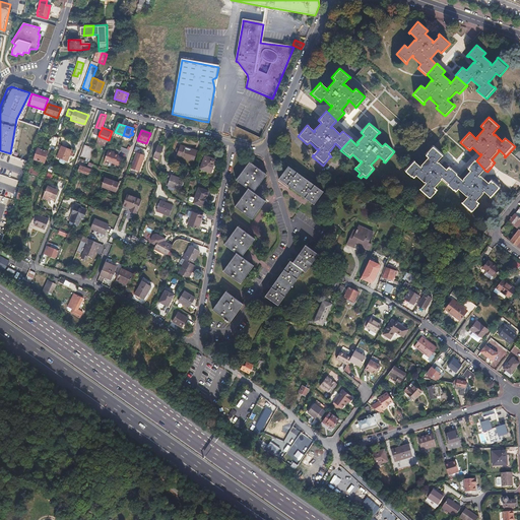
[(164,146),(157,143),(152,155),(158,158),(164,146)]
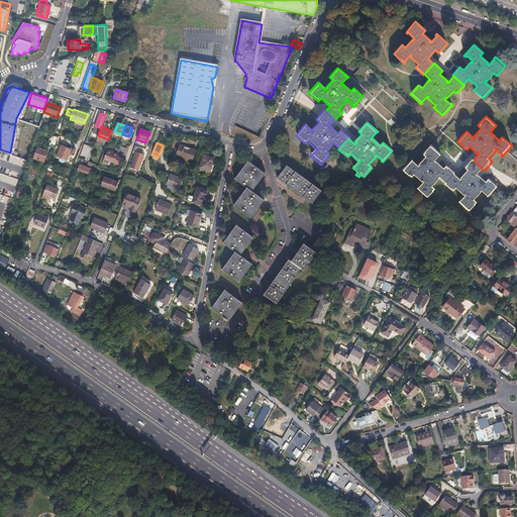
[(188,146),(180,143),(176,154),(193,161),(196,151),(187,148),(188,146)]
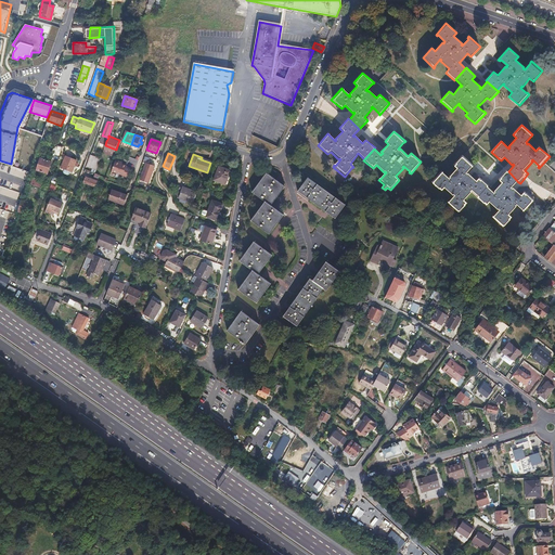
[(76,159),(65,156),(61,168),(72,172),(76,159)]
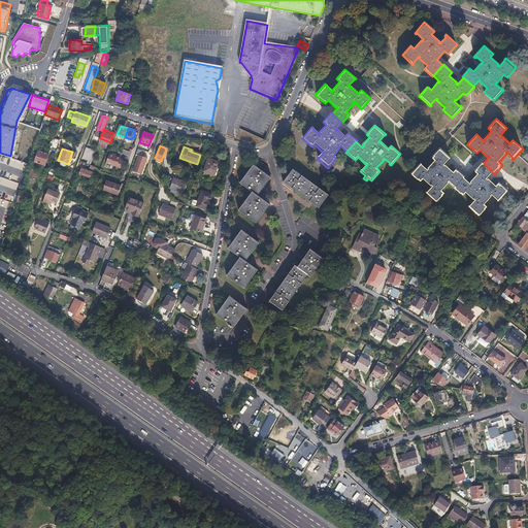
[(456,187),(464,178),(465,177),(457,169),(454,172),(446,165),(444,166),(443,165),(449,159),(450,160),(451,158),(440,149),(432,158),(435,161),(428,169),(427,171),(422,165),(421,163),(410,174),(421,183),(424,179),(431,187),(432,186),(433,187),(428,193),(427,193),(426,194),(436,203),(444,195),(441,191),(449,184),(448,183),(449,182),(456,187)]
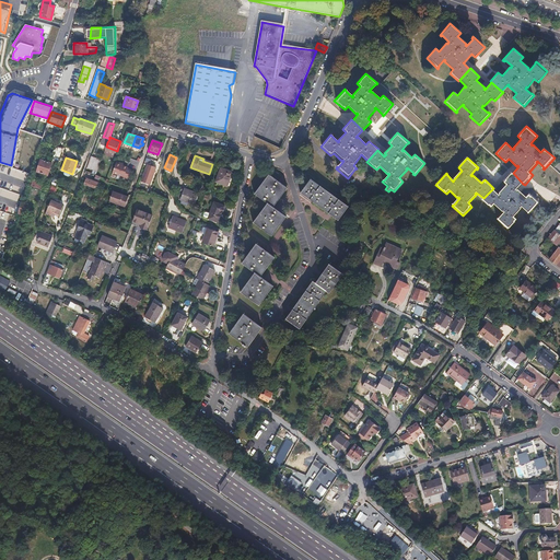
[(51,163),(41,160),(36,172),(47,176),(51,163)]
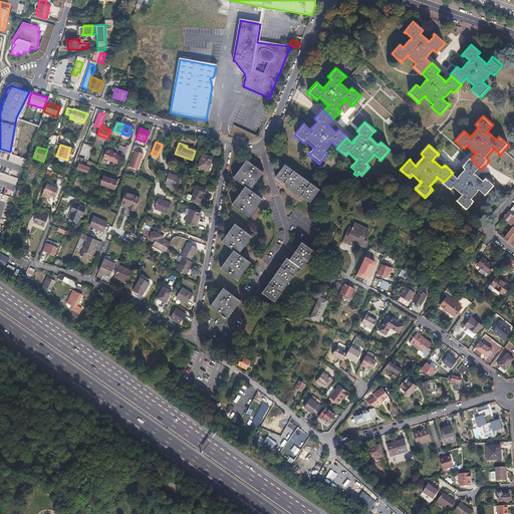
[(90,152),(81,148),(79,155),(88,159),(90,152)]
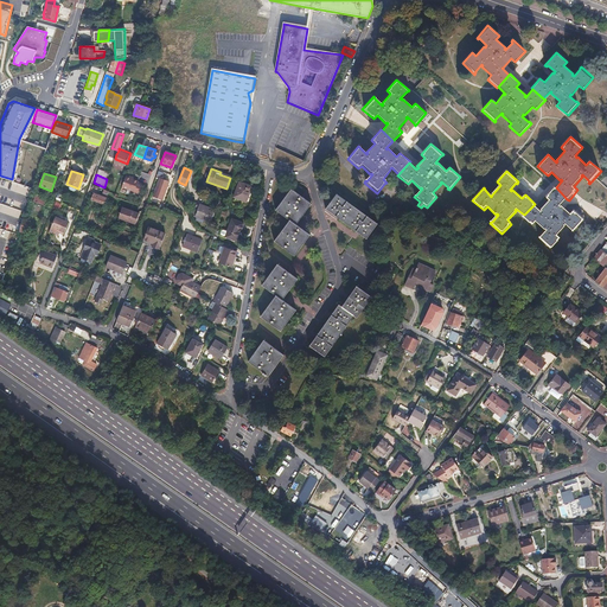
[(133,178),(125,176),(121,186),(134,191),(138,180),(139,180),(133,178)]
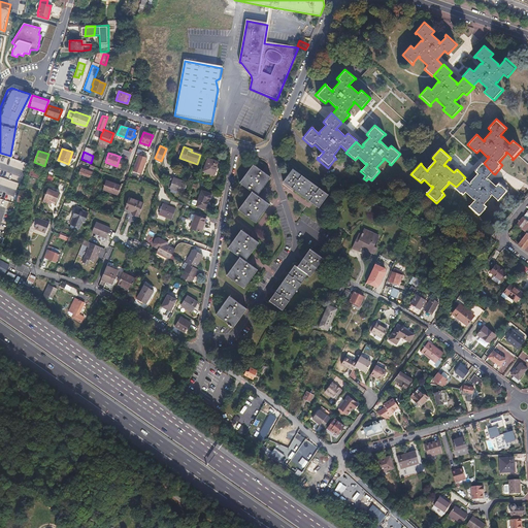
[(146,157),(138,154),(132,170),(140,173),(146,157)]
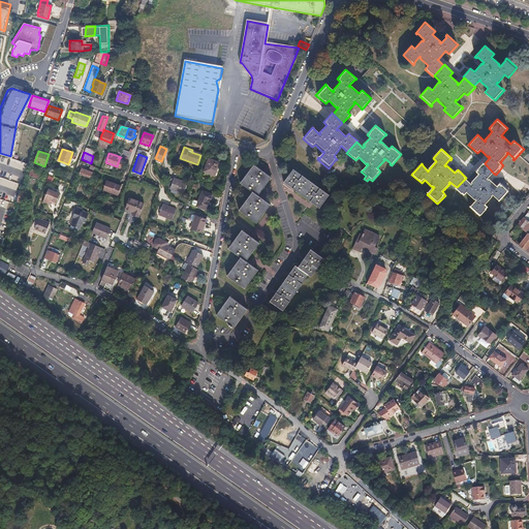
[(218,163),(208,159),(203,173),(214,177),(218,163)]
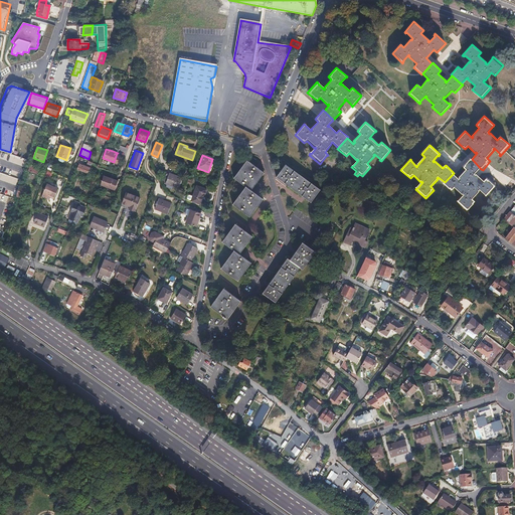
[(481,169),(472,159),(471,158),(463,167),(466,170),(459,177),(460,178),(459,179),(453,174),(445,182),(444,184),(452,191),(455,188),(463,195),(464,194),(465,195),(459,201),(458,202),(468,211),(477,202),(474,200),(481,192),(480,191),(481,190),(488,196),(487,196),(488,198),(497,187),(488,179),(486,182),(478,175),(477,176),(476,175),(481,169)]
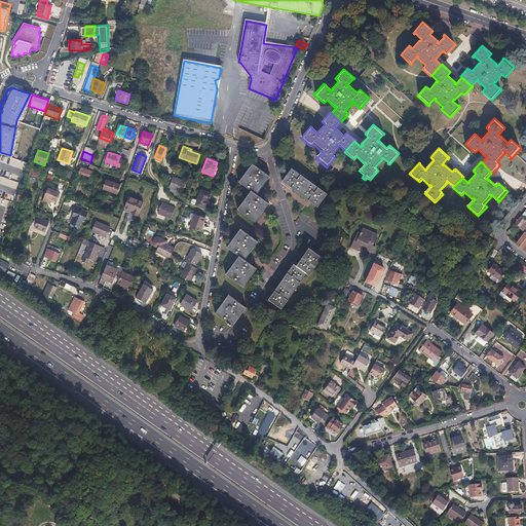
[(238,181),(250,190),(236,208),(254,222),(267,203),(256,194),(269,177),(253,163),(238,181)]
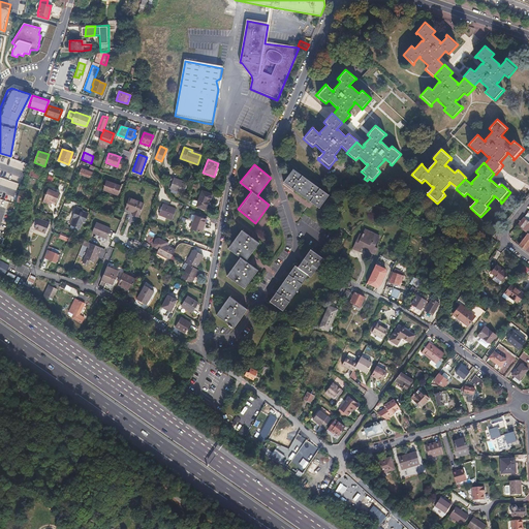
[(88,172),(82,168),(80,174),(90,179),(92,173),(89,170),(88,172)]
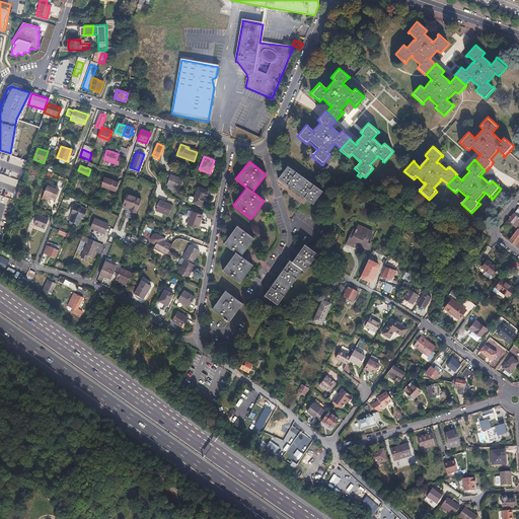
[(287,165),(278,178),(312,204),(322,191),(287,165)]
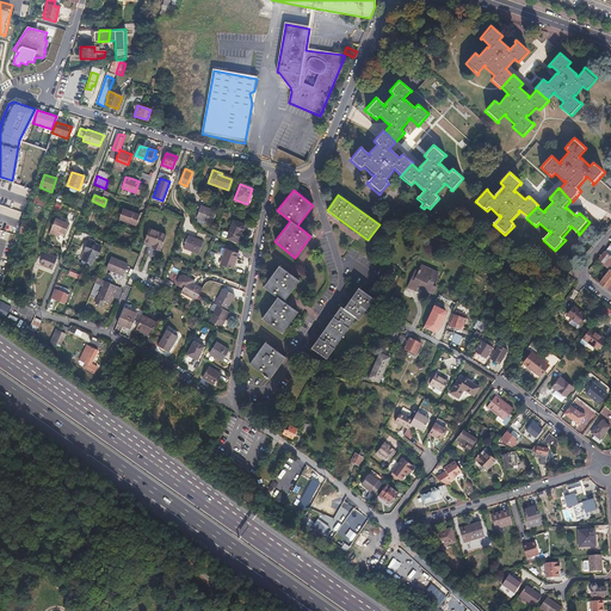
[(215,211),(196,204),(191,216),(211,223),(215,211)]
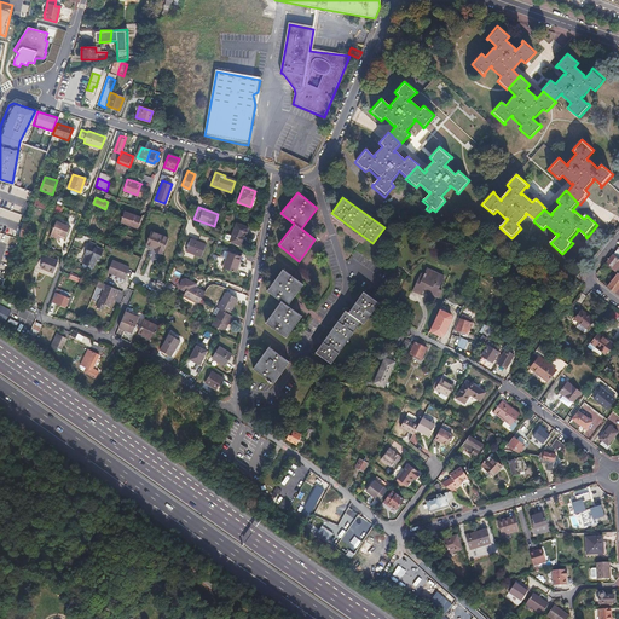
[(129,213),(125,210),(120,221),(137,229),(140,219),(129,214),(129,213)]
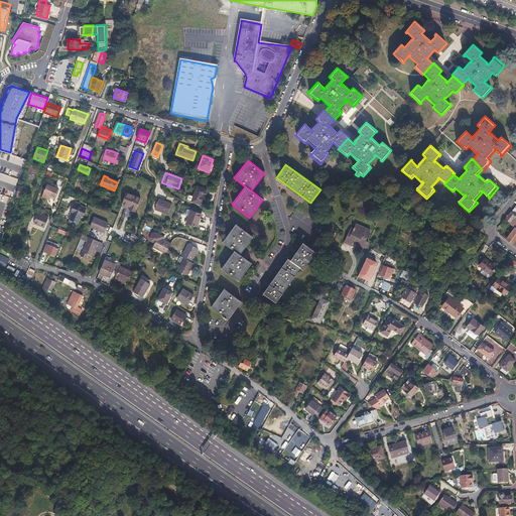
[(49,180),(48,180),(45,189),(50,191),(52,191),(52,194),(56,196),(60,184),(56,183),(56,181),(49,179),(49,180)]
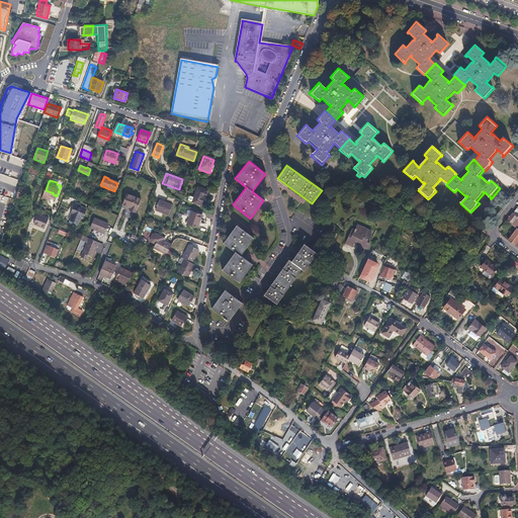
[(24,188),(19,186),(16,195),(15,197),(21,199),(24,188)]
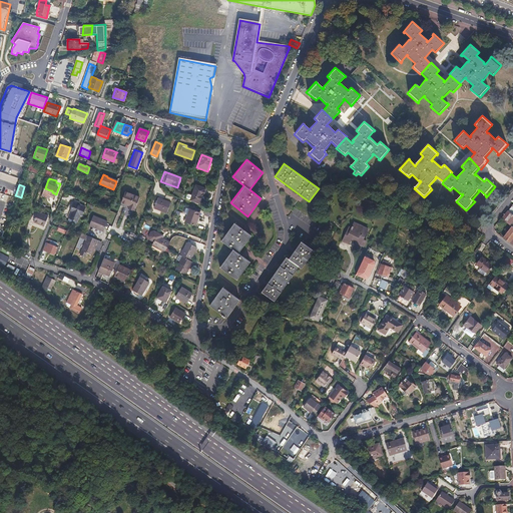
[(189,200),(198,203),(201,196),(202,196),(205,189),(195,185),(191,195),(189,200)]
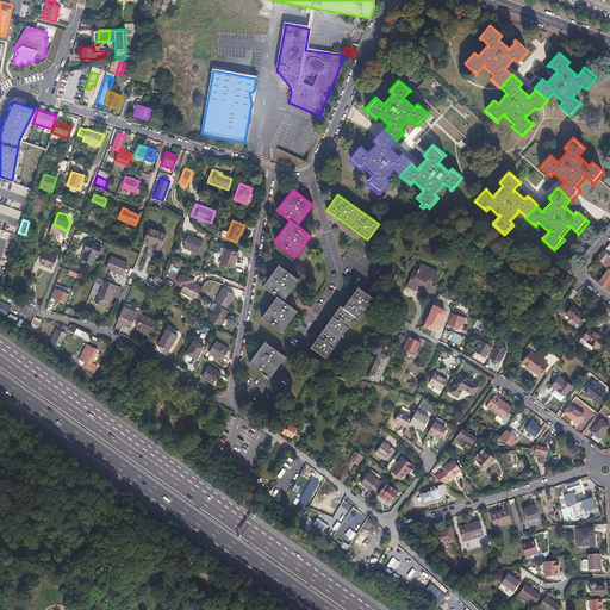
[(165,235),(148,229),(143,241),(153,246),(151,248),(157,250),(160,248),(165,235)]
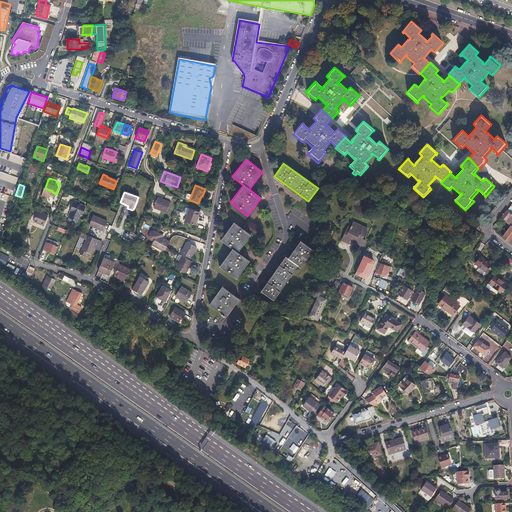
[(170,202),(157,198),(153,208),(166,212),(170,202)]
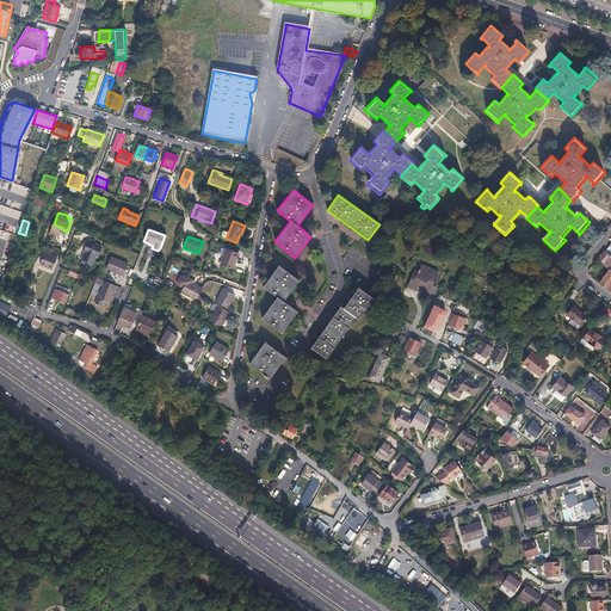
[(85,252),(86,252),(82,260),(92,265),(96,257),(97,257),(102,247),(88,242),(85,252)]
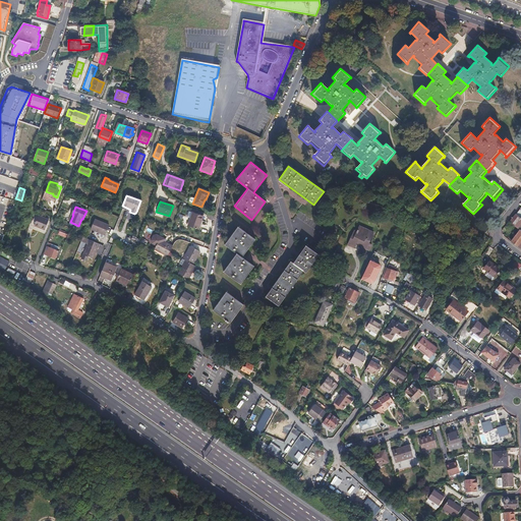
[(520,211),(520,209),(509,222),(515,226),(520,219),(517,217),(520,212),(520,211),(520,212),(520,211)]
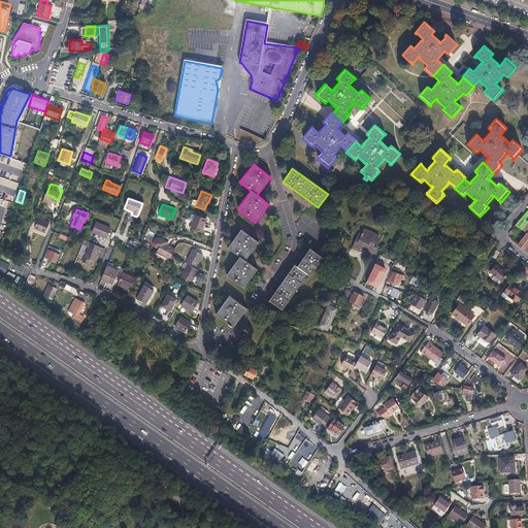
[(204,220),(195,216),(190,229),(200,232),(204,220)]
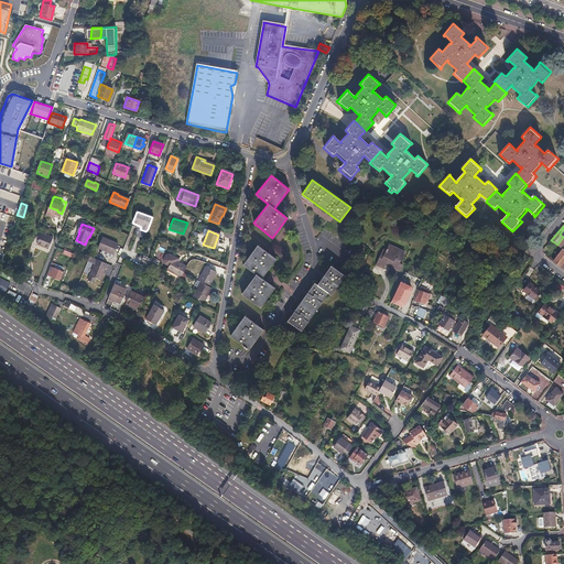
[(52,238),(40,234),(35,245),(46,249),(52,238)]
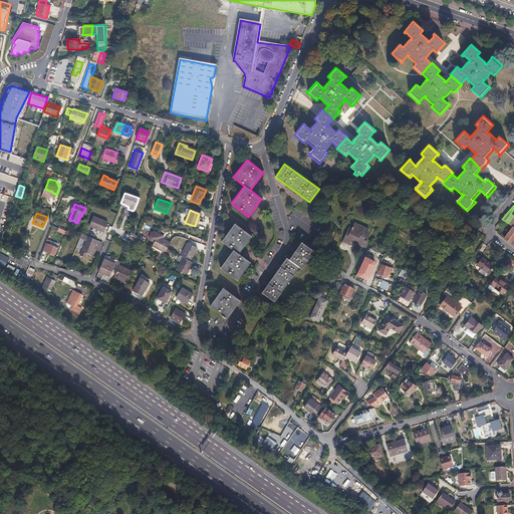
[(107,223),(93,217),(89,226),(103,232),(107,223)]
